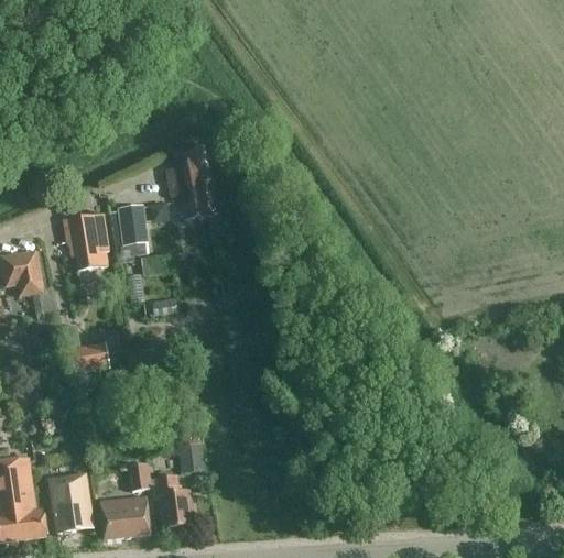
[(177,168),(169,171),(173,196),(184,194),(188,221),(219,216),(207,145),(174,151),(177,168)]
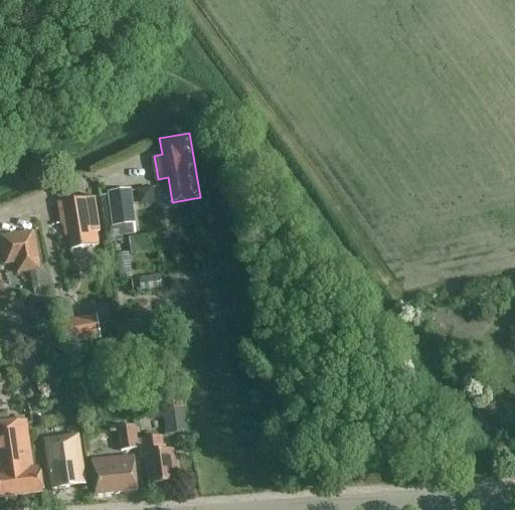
[(138,222),(134,187),(110,190),(110,192),(102,193),(108,239),(125,237),(125,233),(136,231),(135,222),(138,222)]
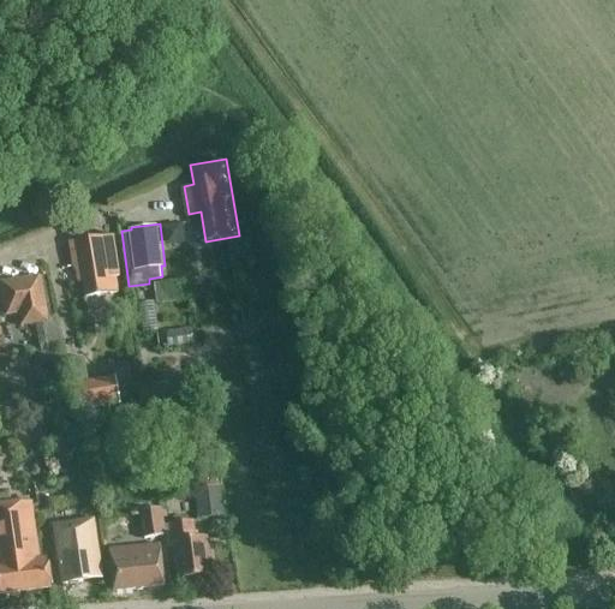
[(114,272),(119,272),(113,232),(69,239),(73,266),(79,266),(84,293),(118,288),(114,272)]
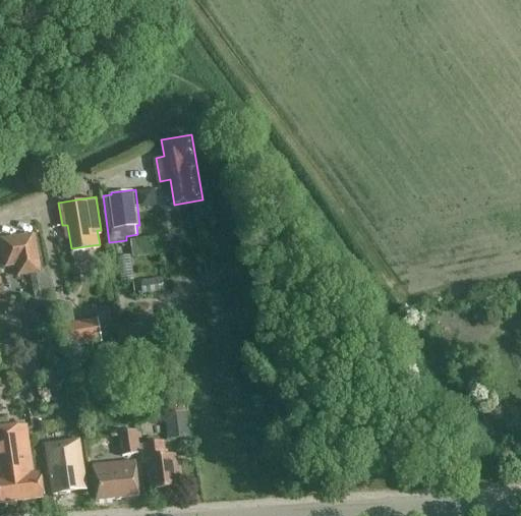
[(35,229),(0,233),(0,234),(4,263),(17,262),(18,272),(34,270),(38,269),(40,269),(39,264),(39,261),(35,229)]
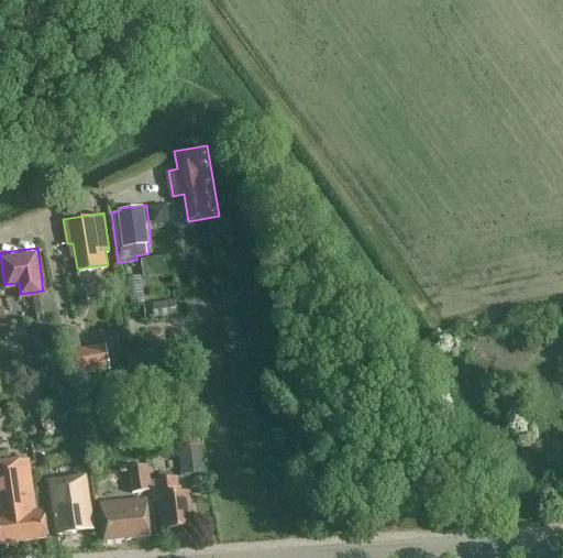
[(170,254),(143,258),(145,276),(173,273),(170,254)]
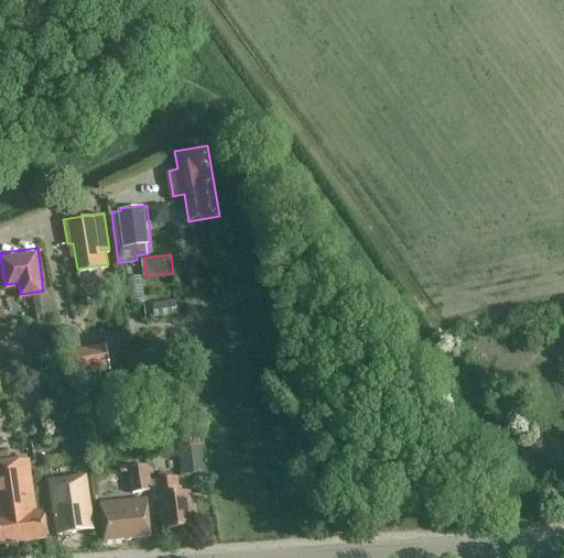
[(179,298),(154,302),(154,303),(147,304),(149,316),(156,315),(156,316),(181,313),(179,298)]
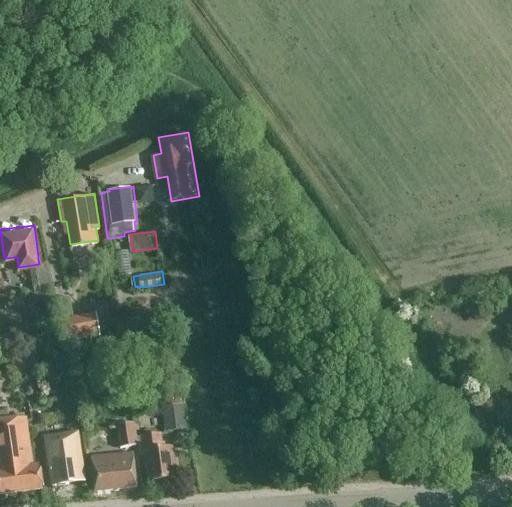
[(34,288),(32,288),(33,298),(43,297),(42,292),(42,287),(34,288)]
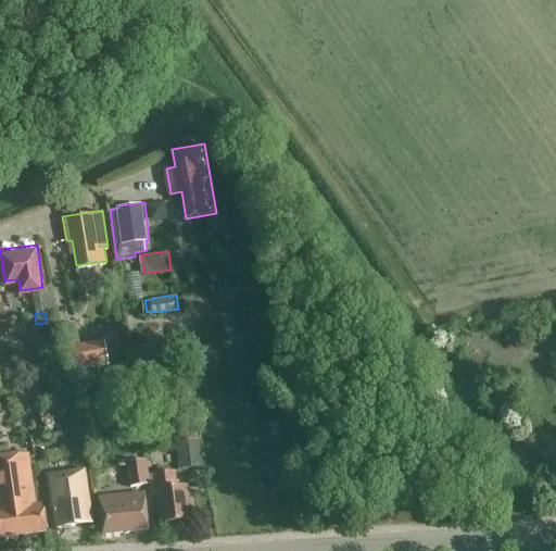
[(118,330),(126,329),(125,320),(117,321),(118,330)]
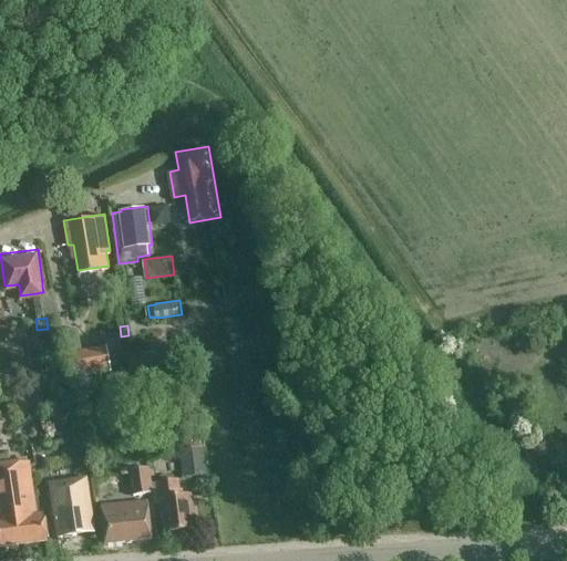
[(110,344),(72,352),(76,375),(114,369),(110,344)]
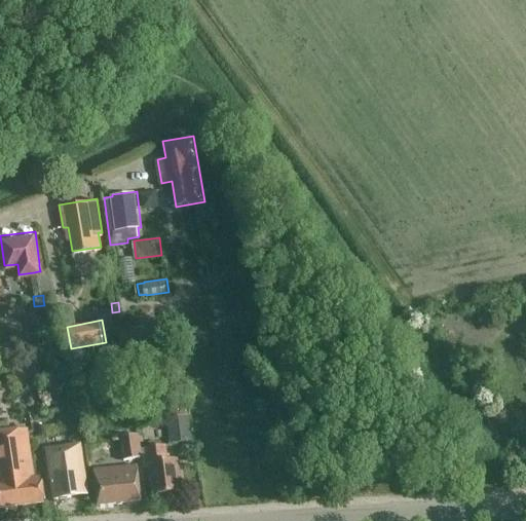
[(159,321),(132,326),(133,332),(126,333),(127,340),(161,335),(159,321)]
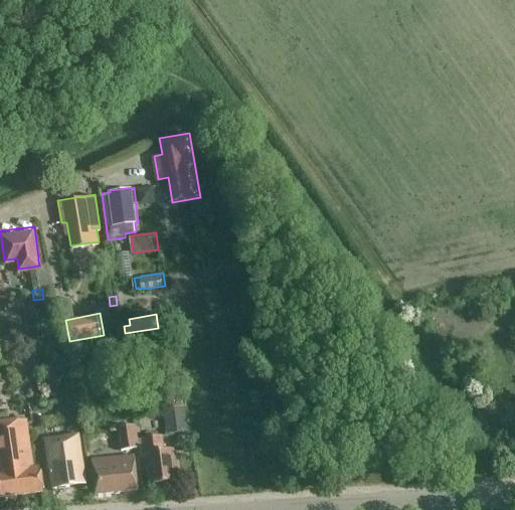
[(186,407),(165,409),(168,435),(189,432),(186,407)]
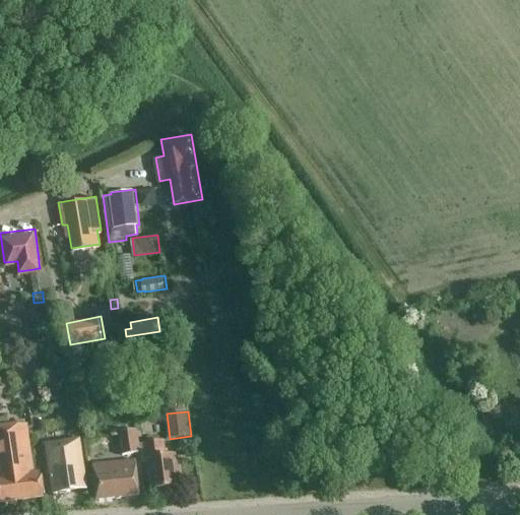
[(0,499),(41,494),(37,469),(30,470),(23,422),(0,425),(0,499)]
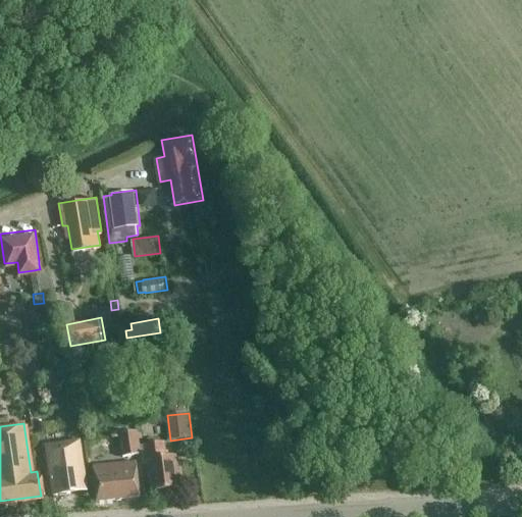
[(53,493),(88,487),(80,440),(77,428),(63,431),(65,443),(45,446),(53,493)]
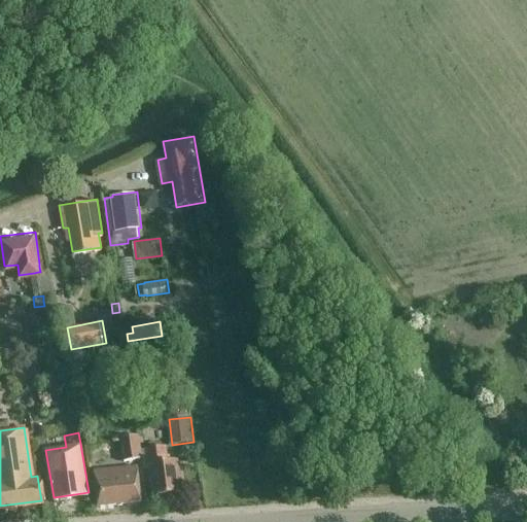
[(142,447),(140,435),(116,439),(118,448),(125,447),(127,460),(143,457),(142,447)]
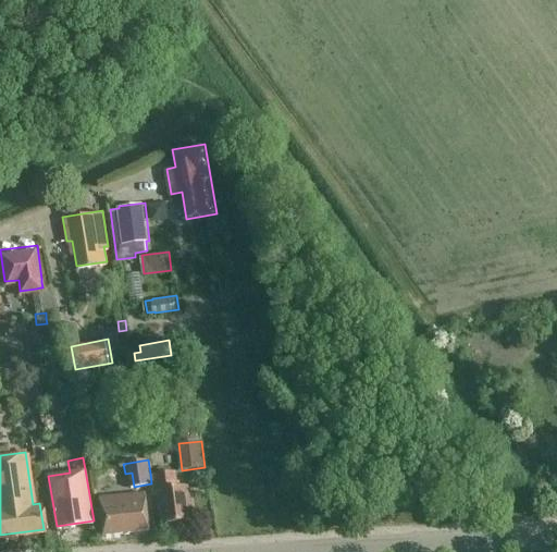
[(163,523),(194,518),(189,483),(180,485),(177,469),(156,471),(163,523)]
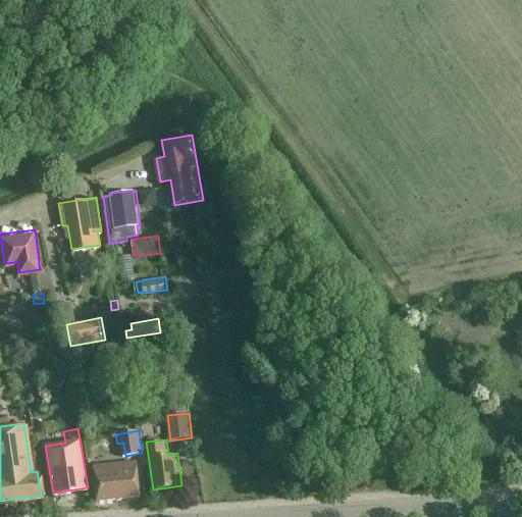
[(100,500),(140,496),(136,460),(96,464),(100,500)]
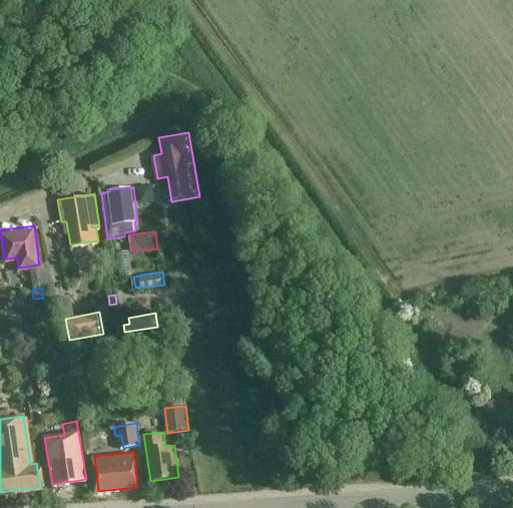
All buildings are outlined.
